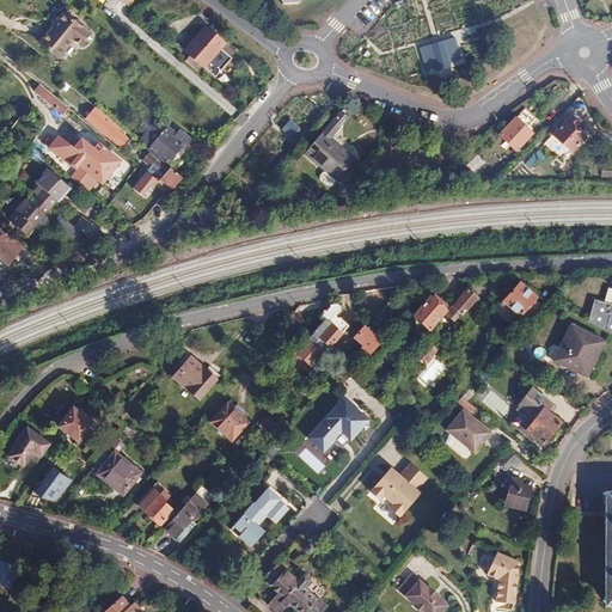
[(56,20),(51,26),(71,42),(73,38),(80,44),(89,32),(62,10),(55,18),(56,20)]
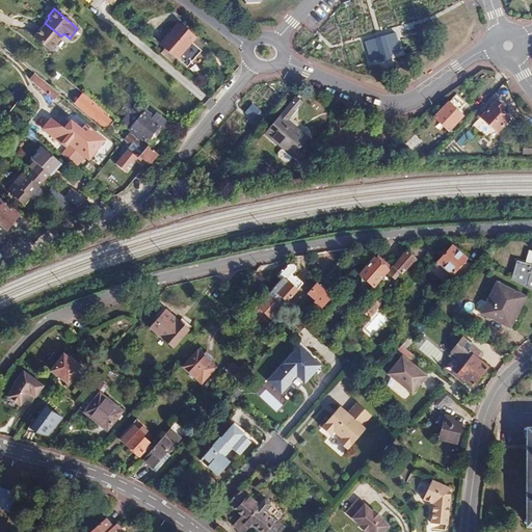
[(45,23),(40,29),(55,43),(61,36),(45,23)]
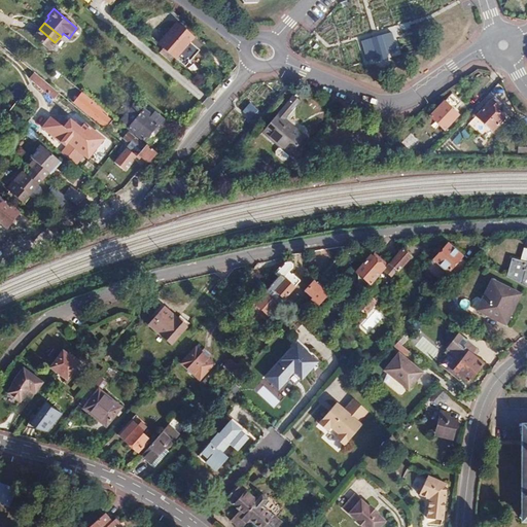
[(176,23),(157,44),(175,59),(192,37),(176,23)]
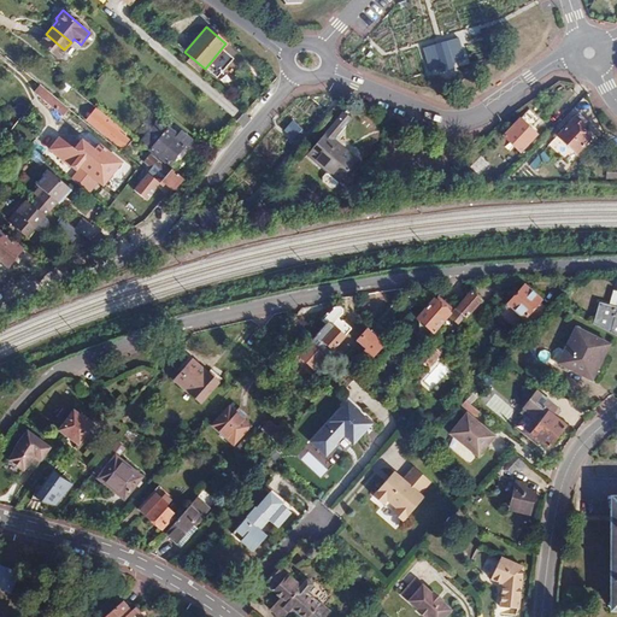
[(64,50),(46,34),(39,41),(58,58),(64,50)]
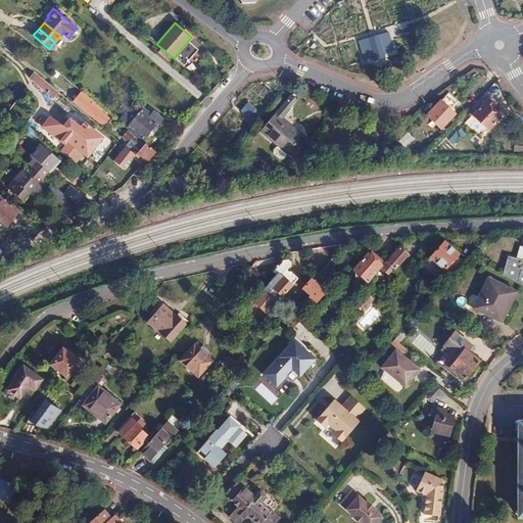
[(395,55),(387,31),(355,40),(363,65),(395,55)]
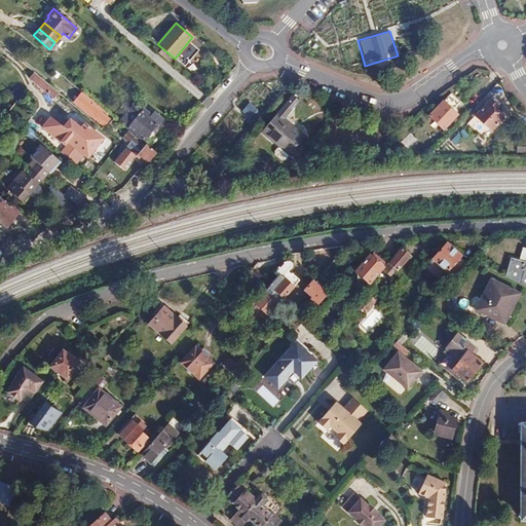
[(33,73),(31,76),(33,78),(31,81),(47,94),(49,91),(53,95),(57,91),(33,73)]
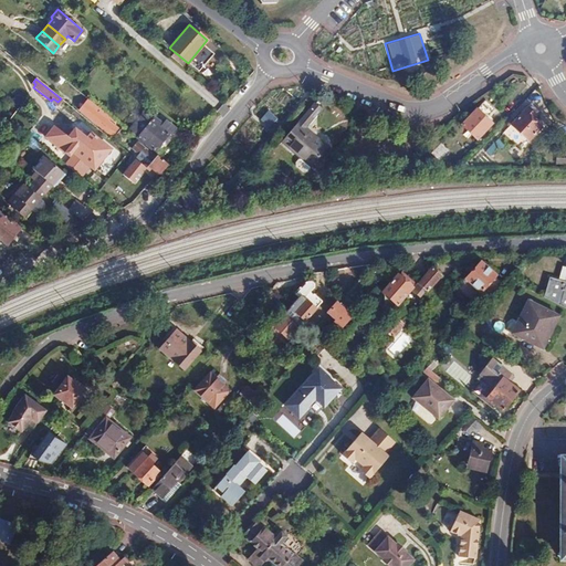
[(109,118),(86,98),(79,107),(102,127),(109,118)]
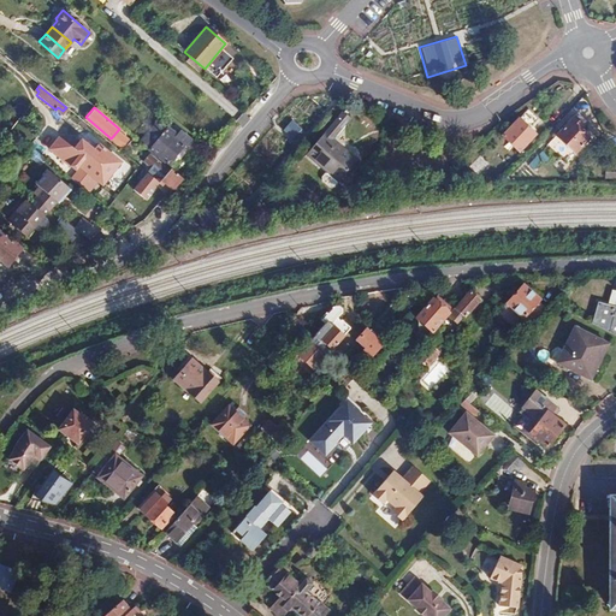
[(539,119),(527,108),(503,135),(520,150),(534,135),(529,130),(539,119)]
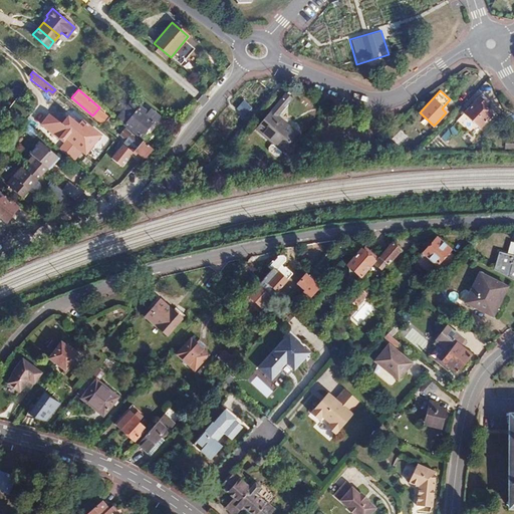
[(489,101),(482,94),(466,113),(481,127),(491,116),(483,108),(489,101)]
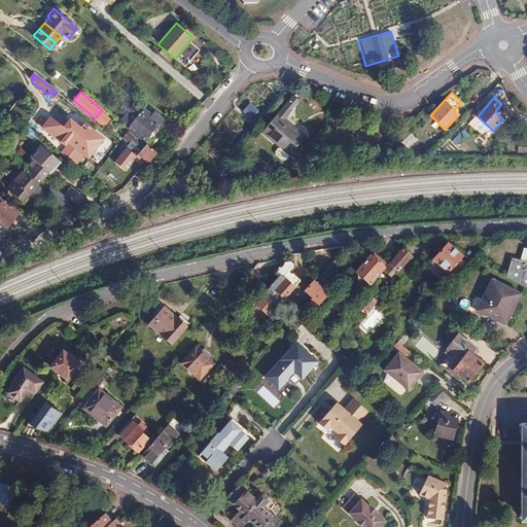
[(301,104),(293,98),(261,134),(289,157),(306,139),(285,121),(301,104)]
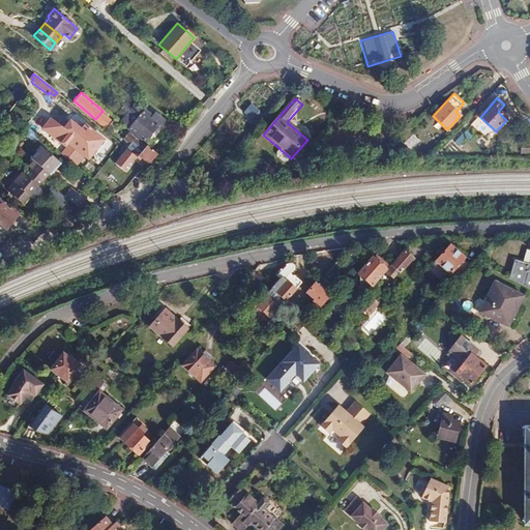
[(129,102),(116,119),(144,142),(156,126),(159,128),(165,122),(151,111),(148,115),(136,105),(134,107),(129,102)]
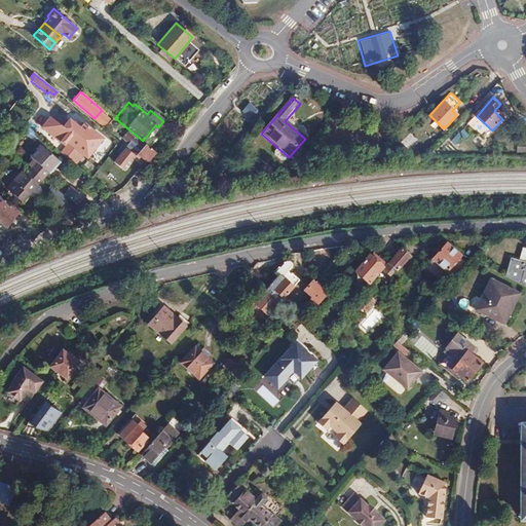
[(246,103),(242,109),(253,113),(256,107),(246,103)]
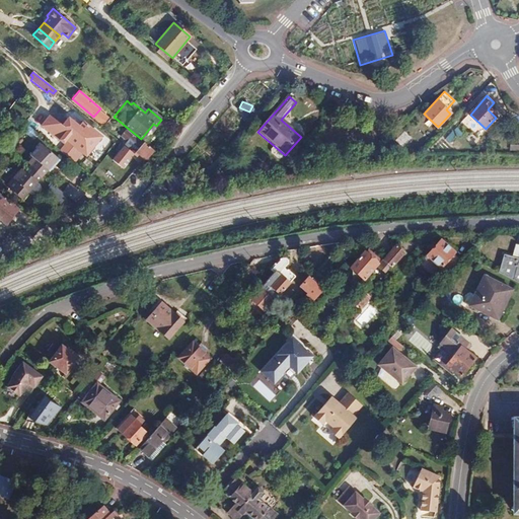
[(60,142),(55,148),(74,164),(82,154),(86,156),(101,138),(81,122),(77,126),(69,119),(63,126),(51,116),(42,126),(60,142)]
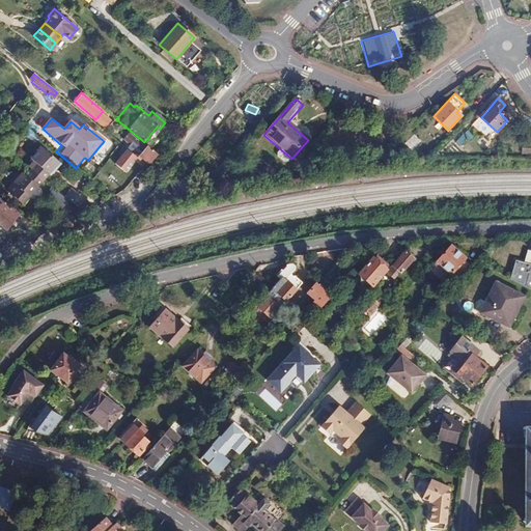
[(113,119),(108,126),(113,130),(118,124),(113,119)]
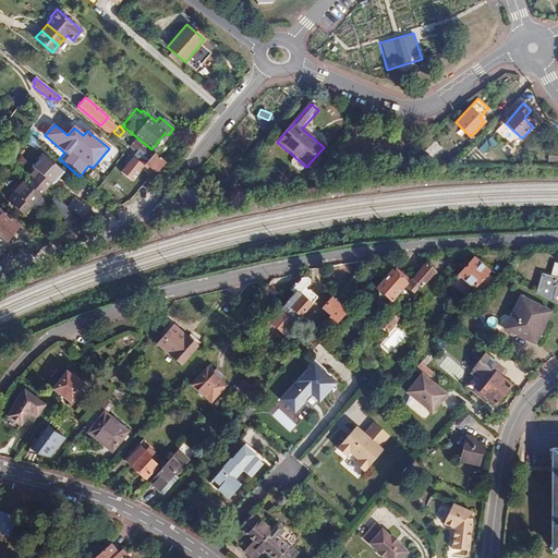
[(482,155),(495,143),(489,136),(476,147),(482,155)]
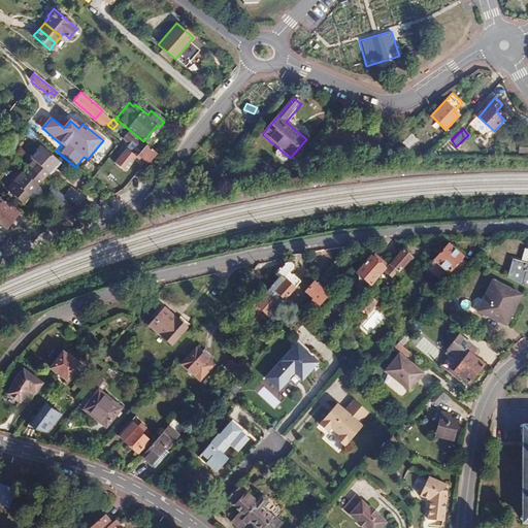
[(419,138),(413,132),(403,142),(409,147),(419,138)]
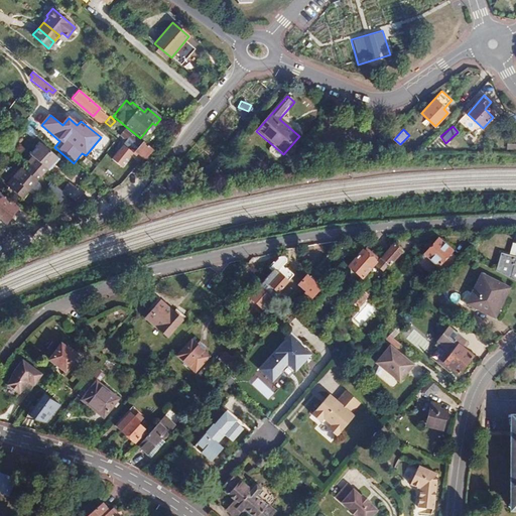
[(144,160),(151,151),(142,144),(141,145),(125,132),(121,137),(137,150),(135,152),(144,160)]
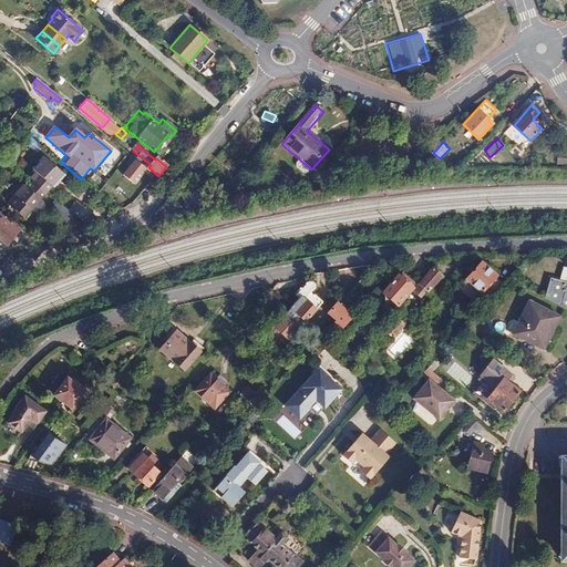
[(33,173),(43,160),(41,158),(31,172),(33,173)]
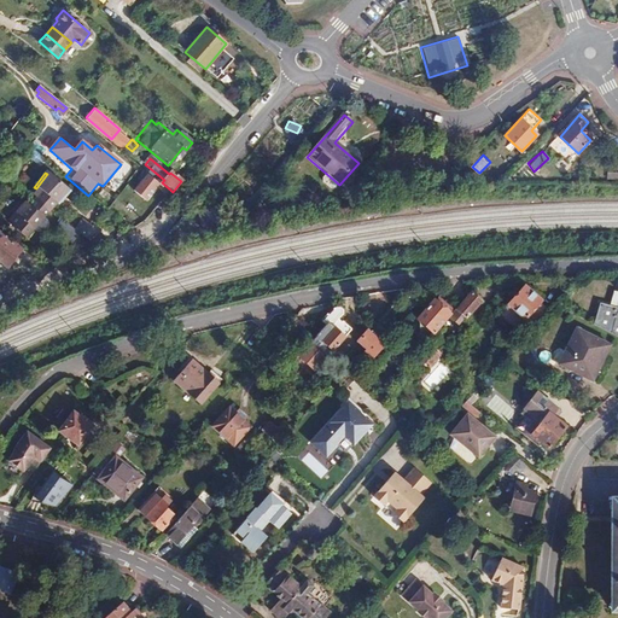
[(40,192),(35,198),(51,210),(56,204),(58,205),(64,198),(62,197),(66,188),(47,174),(36,188),(40,192)]
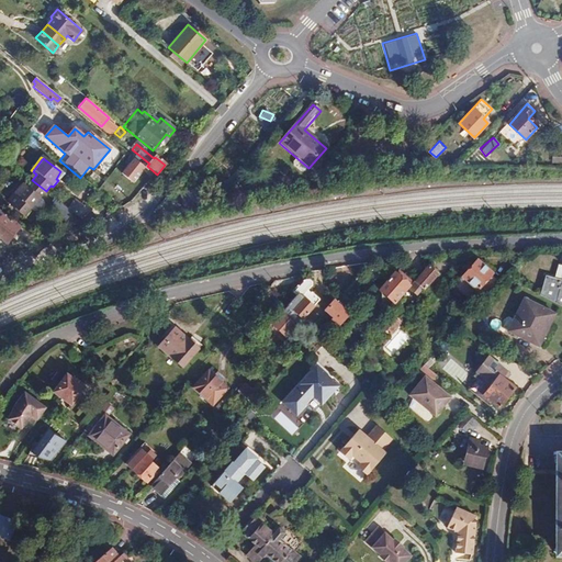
[(8,203),(24,217),(31,210),(33,212),(35,209),(37,211),(38,211),(40,211),(41,212),(43,211),(44,210),(45,209),(46,208),(46,205),(45,205),(45,204),(44,202),(43,200),(41,199),(46,191),(32,180),(25,187),(23,184),(8,203)]
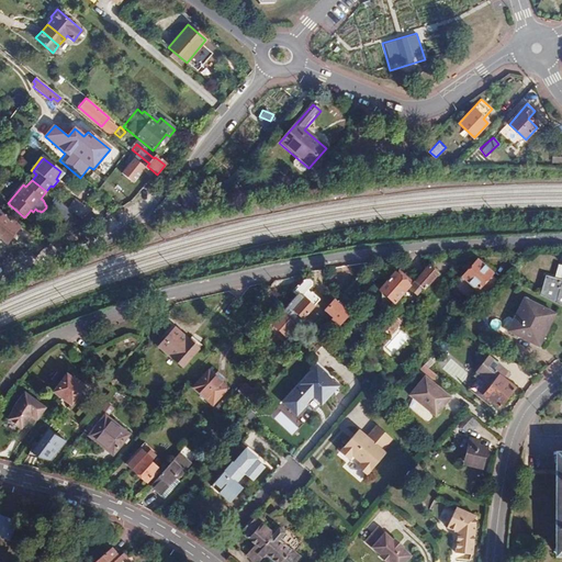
[(72,213),(56,200),(49,210),(65,222),(72,213)]
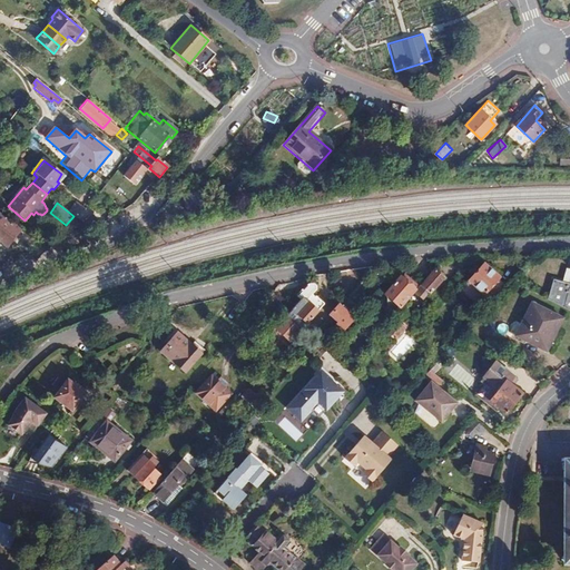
[(77,204),(69,213),(84,224),(92,217),(77,204)]
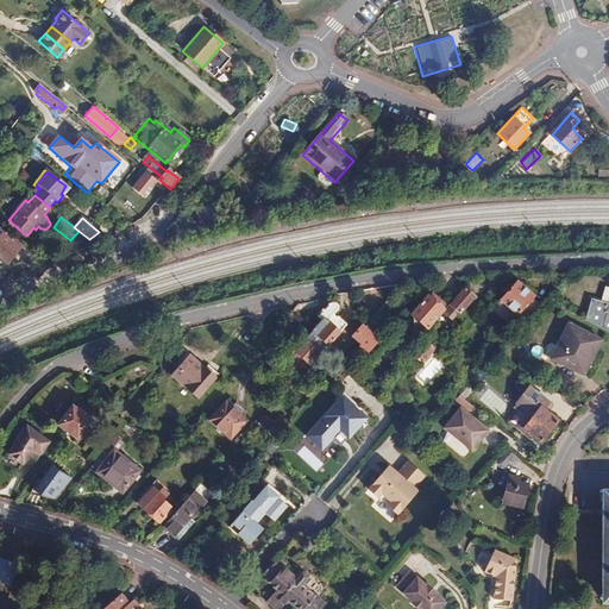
[(0,231),(0,257),(7,264),(20,248),(0,231)]
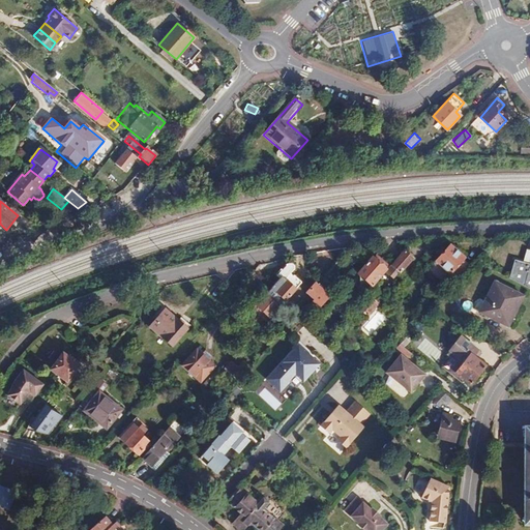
[(460,277),(471,265),(464,260),(465,258),(450,245),(429,270),(443,283),(447,278),(453,284),(460,277)]
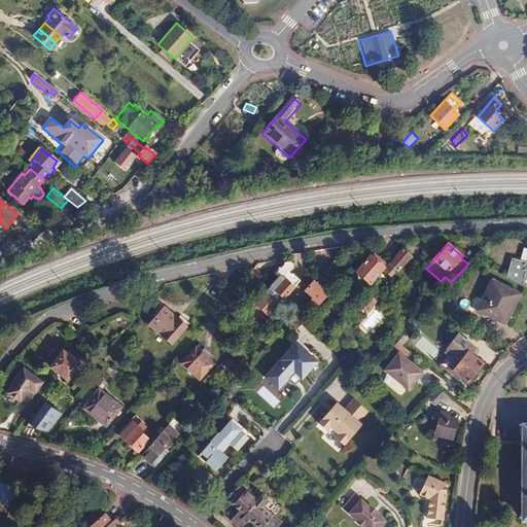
[(361,252),(354,246),(345,256),(352,262),(361,252)]
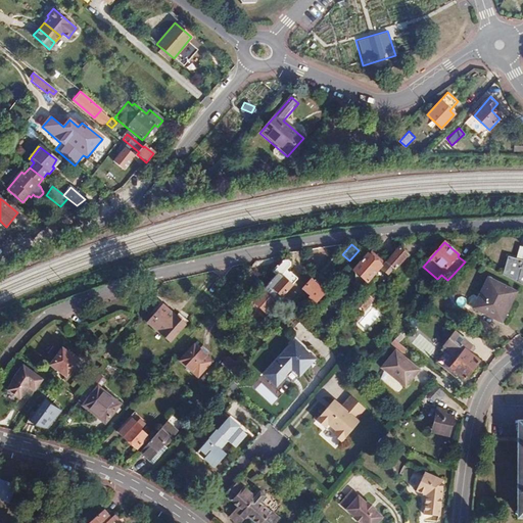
[(408,255),(398,247),(385,263),(381,268),(388,274),(393,268),(395,270),(408,255)]
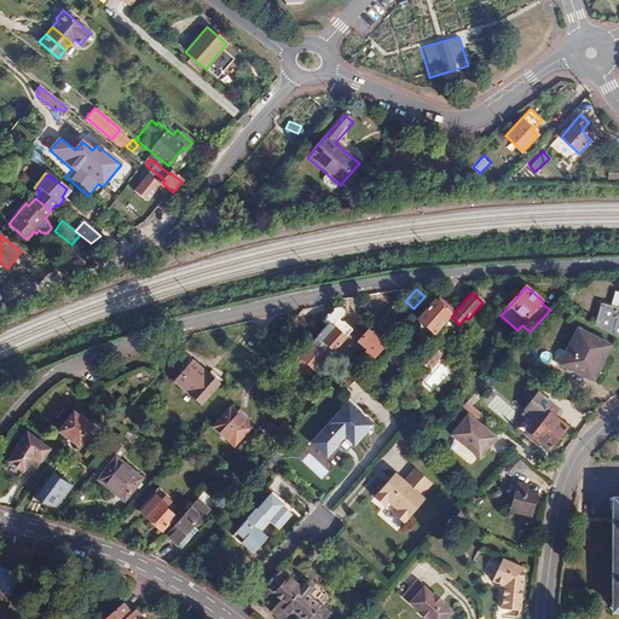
[(451,317),(456,311),(439,296),(418,319),(435,334),(443,327),(451,317)]
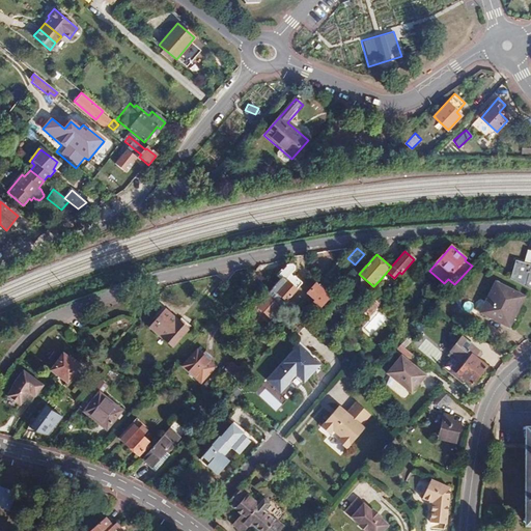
[(286,278),(290,273),(295,269),(288,263),(279,273),(283,276),(273,288),(285,300),(301,282),(294,276),(289,280),(286,278)]
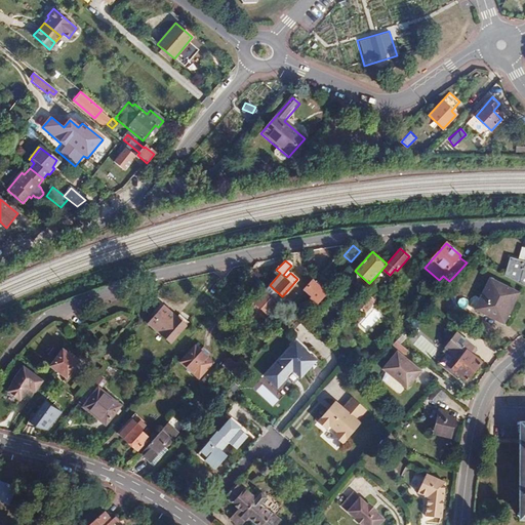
[(508,279),(524,287),(524,265),(522,265),(517,263),(515,267),(508,279)]
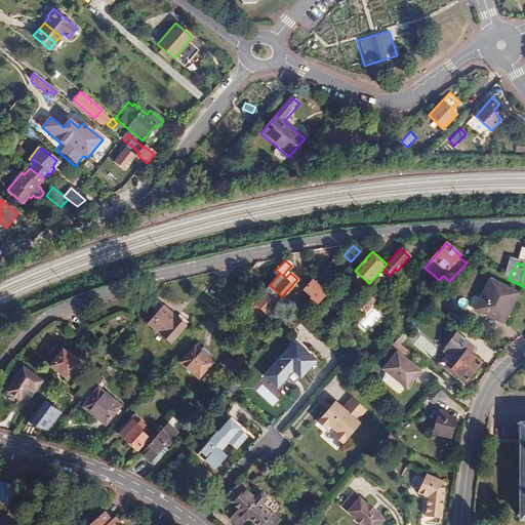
[(325,291),(312,280),(304,289),(317,301),(325,291)]
